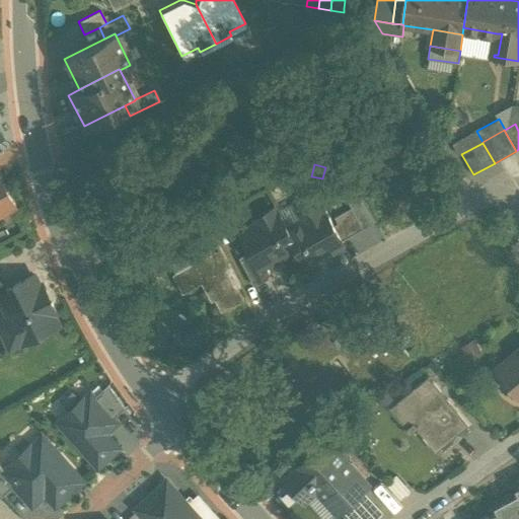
[(0,213),(15,206),(0,175),(0,213)]
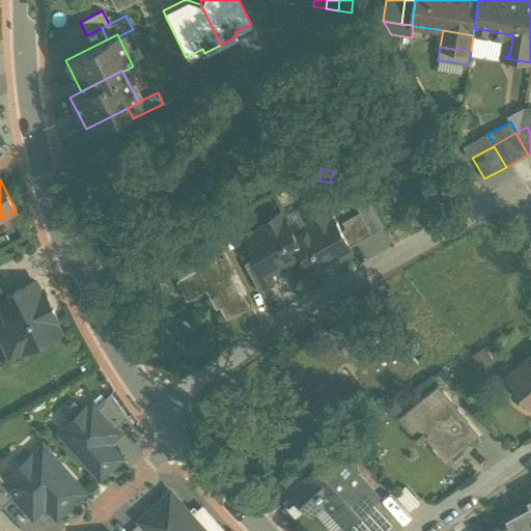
[(383,226),(370,205),(370,206),(367,201),(357,207),(359,212),(371,232),(371,233),(383,226)]
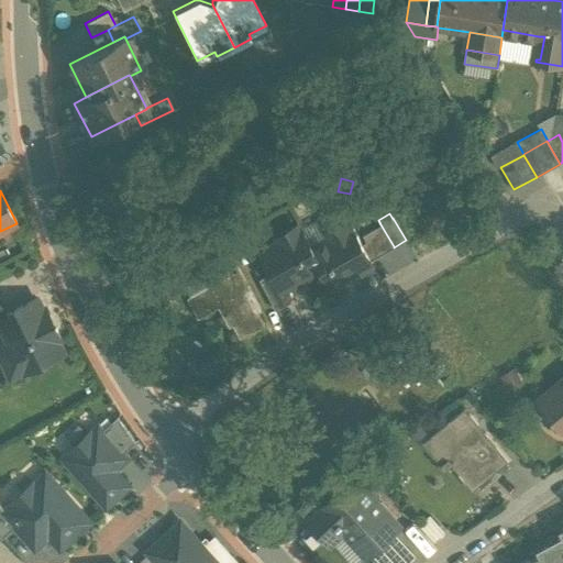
[(350,227),(346,221),(341,220),(329,227),(328,232),(329,235),(328,239),(312,247),(311,249),(322,267),(321,267),(331,285),(334,286),(346,279),(349,279),(356,275),(357,273),(371,265),(372,262),(371,260),(362,244),(352,225),(350,227)]
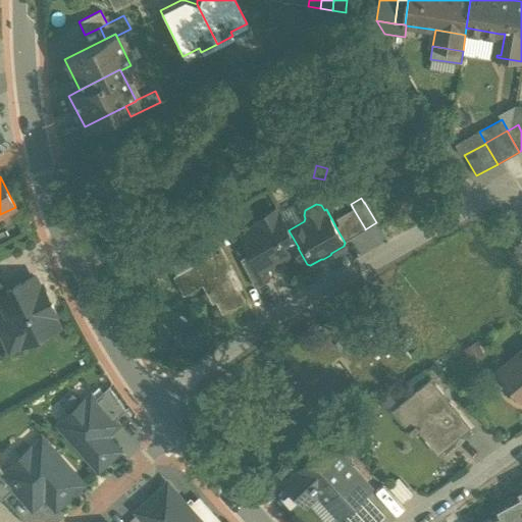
[(365,228),(353,208),(344,213),(336,217),(341,223),(335,226),(344,241),(365,229),(365,228)]
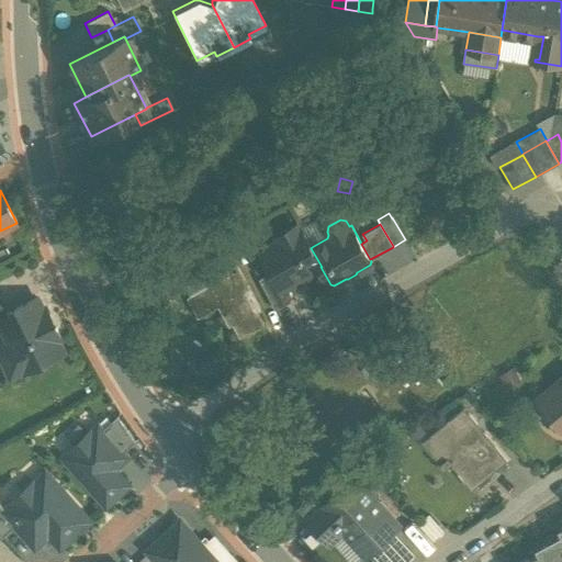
[(298,227),(292,225),(280,232),(278,238),(280,240),(262,250),(261,254),(271,271),(281,290),(288,287),(299,280),(301,280),(308,277),(310,273),(321,267),(322,267),(311,248),(312,247),(301,228),(299,229),(298,227)]
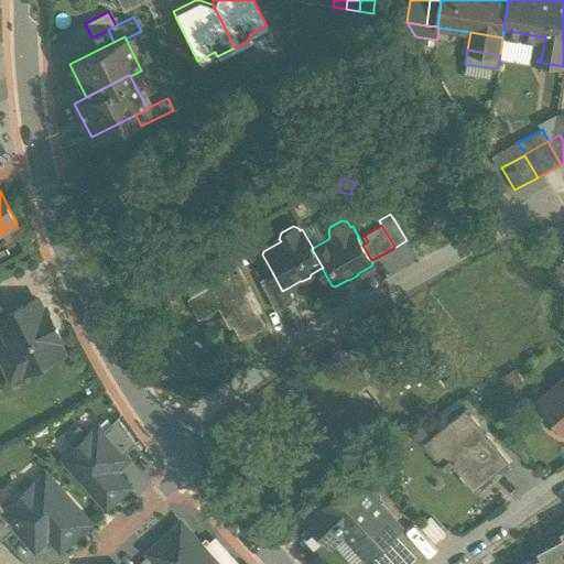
[(261,310),(232,256),(202,272),(209,286),(190,297),(199,316),(219,305),(230,326),(235,324),(241,337),(264,324),(258,312),(261,310)]
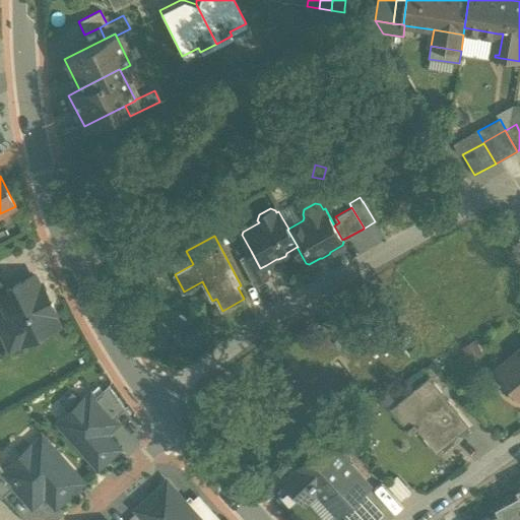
[(260,268),(251,251),(240,257),(255,286),(269,278),(270,273),(266,265),(260,268)]
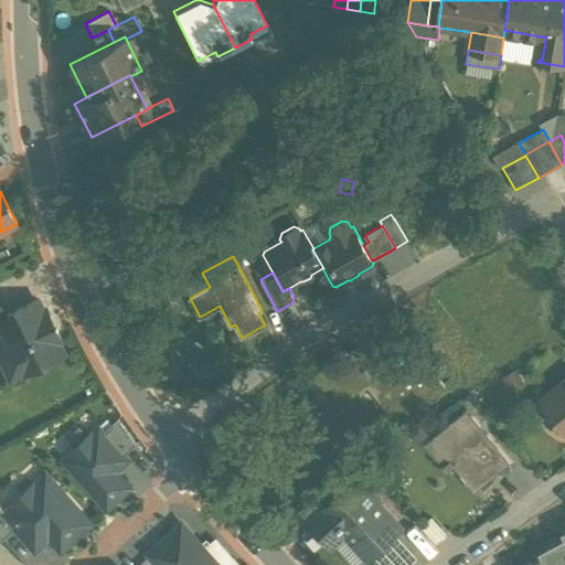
[(6,316),(0,318),(0,323),(11,345),(24,372),(64,353),(59,341),(62,340),(46,310),(44,311),(39,300),(6,316)]
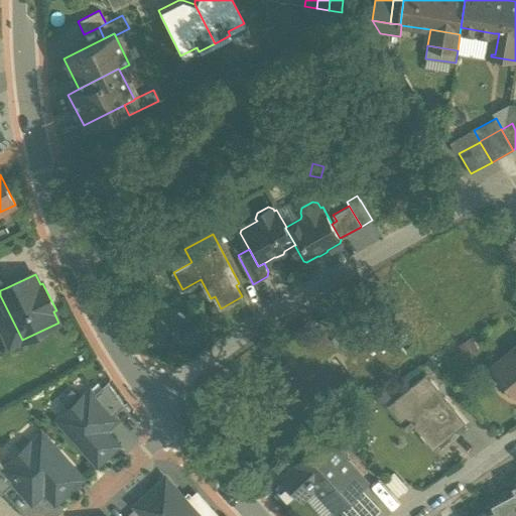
[(406,353),(360,296),(339,313),(337,310),(304,338),(299,332),(284,344),(295,357),(300,353),(304,357),(298,362),(306,371),(321,359),(320,357),(339,341),(356,362),(354,364),(365,377),(384,360),(390,367),(406,353)]
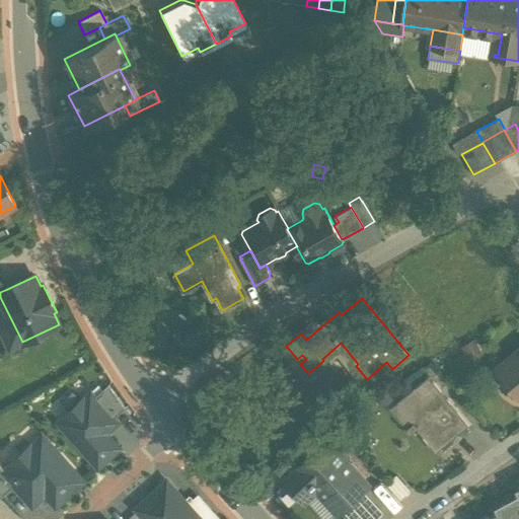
[(0,323),(11,347),(22,342),(10,317),(0,321),(0,323)]
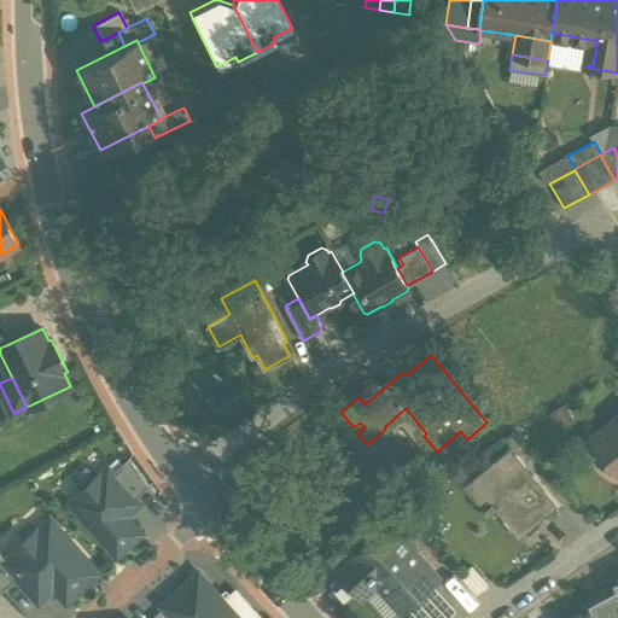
[(617,414),(592,437),(617,467),(617,414)]
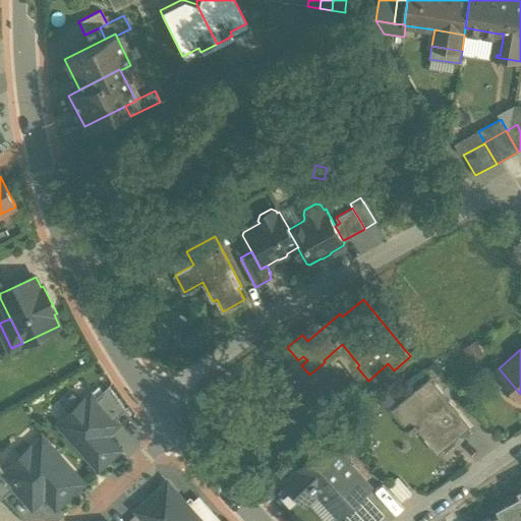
[(470,425),(430,377),(392,409),(408,428),(407,429),(410,432),(416,427),(438,453),(470,425)]
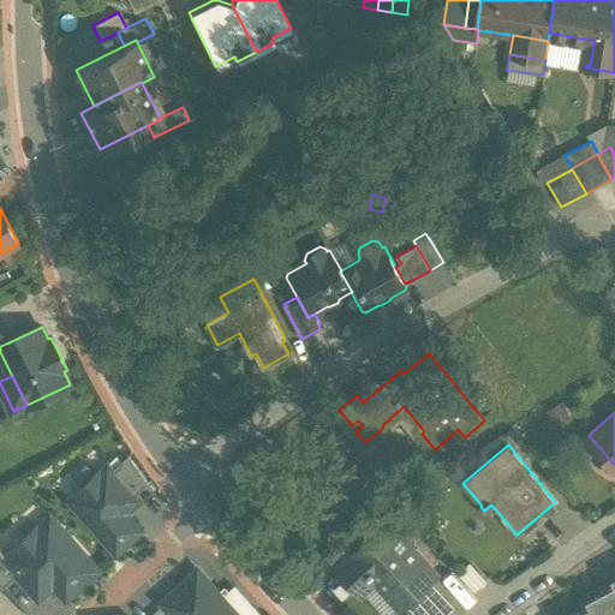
[(130,455),(113,470),(136,495),(149,483),(130,455)]
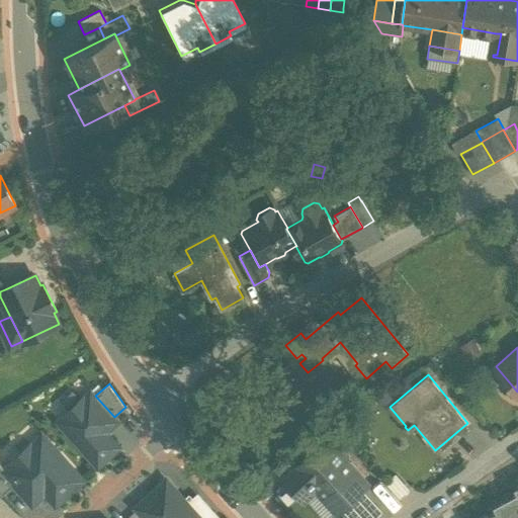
[(90,392),(58,421),(98,466),(119,446),(106,432),(117,421),(114,417),(95,396),(90,392)]
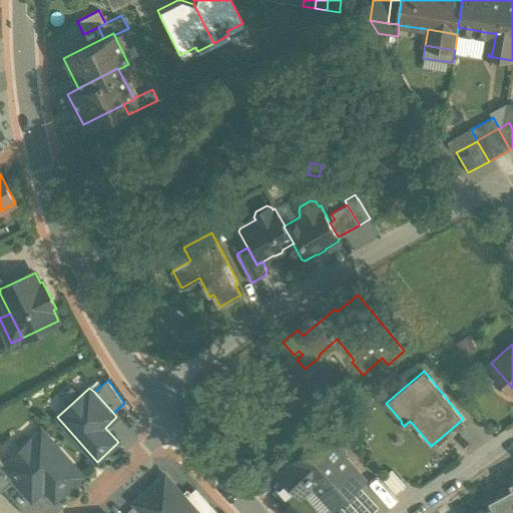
[(5,464),(2,466),(14,480),(32,499),(44,488),(55,500),(82,475),(42,430),(5,464)]
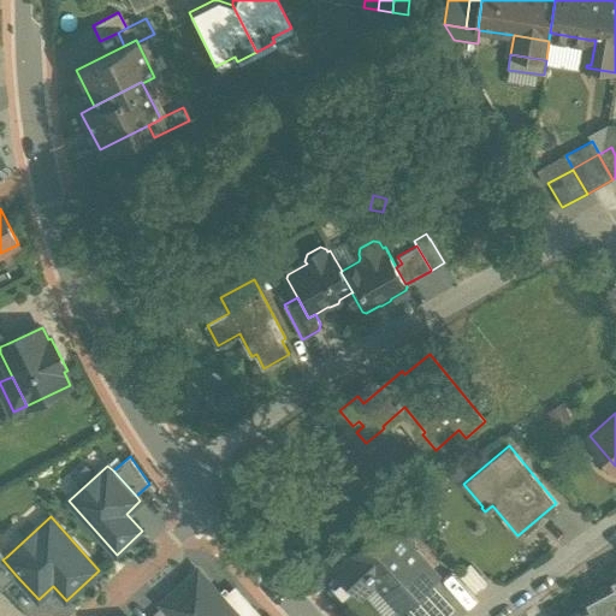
[(437,575),(389,521),(360,548),(337,568),(357,590),(377,573),(406,604),(437,575)]
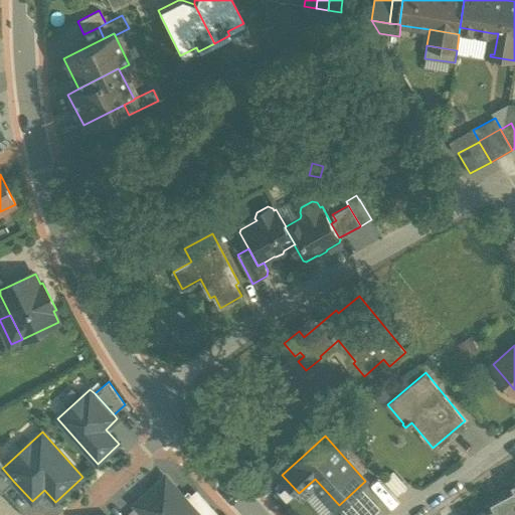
[(292,449),(274,467),(282,475),(301,458),(292,449)]
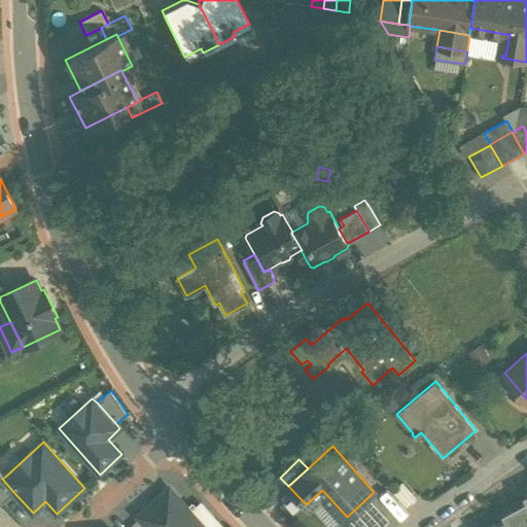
[(0,503),(1,505),(14,493),(2,479),(5,477),(0,470),(0,503)]
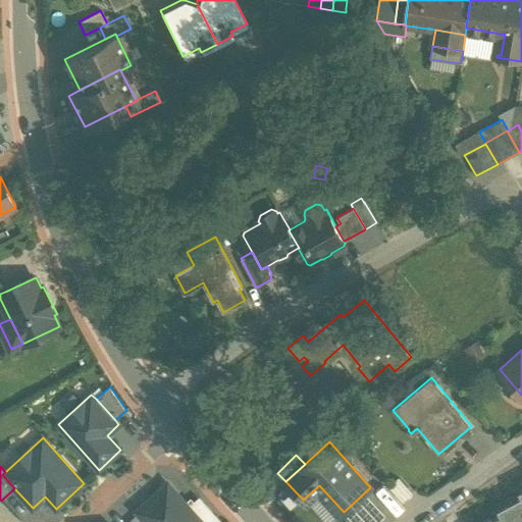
[(200,521),(202,520),(168,482),(137,511),(147,521),(200,521)]
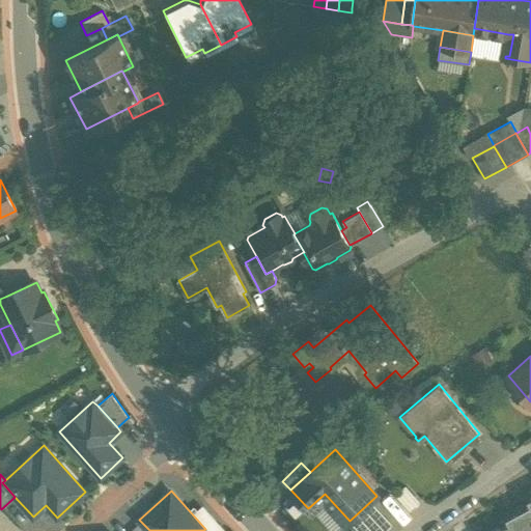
[(530,530),(530,503),(506,516),(509,522),(510,522),(514,530),(530,530)]
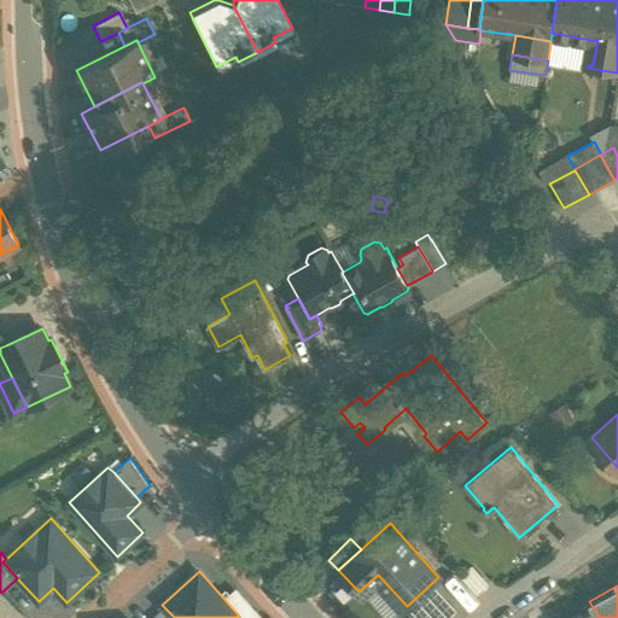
[(593,607),(573,617),(599,617),(594,607),(593,607)]
